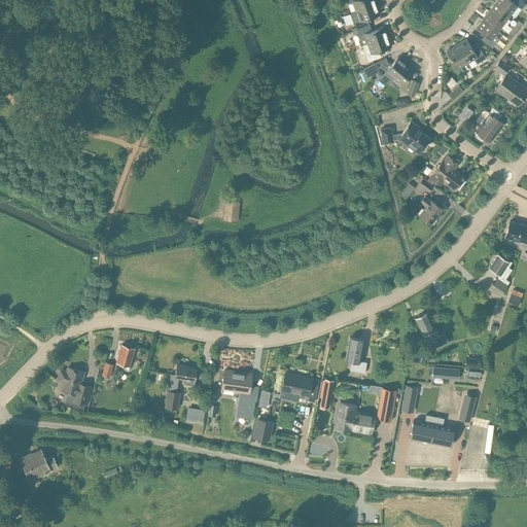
[(346,0),(347,3),(352,1),(355,11),(376,4),(375,0),(346,0)]
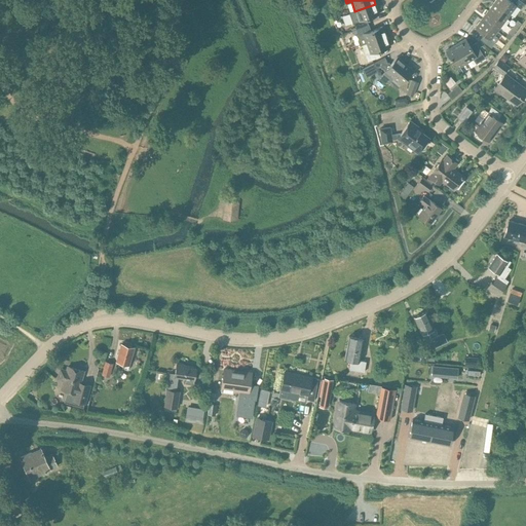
[(524,4),(522,2),(519,0),(511,0),(510,1),(509,0),(495,0),(494,3),(510,15),(517,6),(520,9),(524,4)]
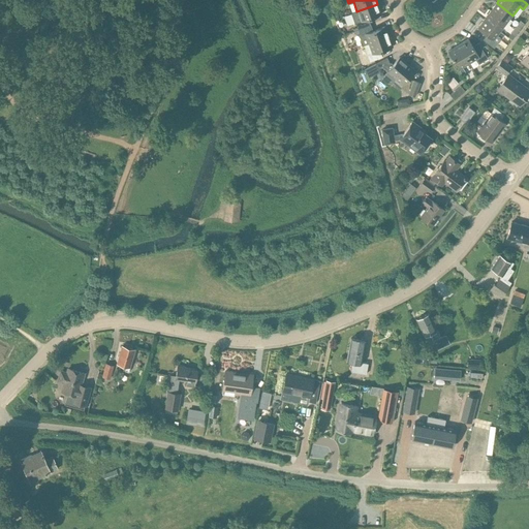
[(512,16),(497,3),(491,11),(509,25),(512,21),(509,19),(512,16)]
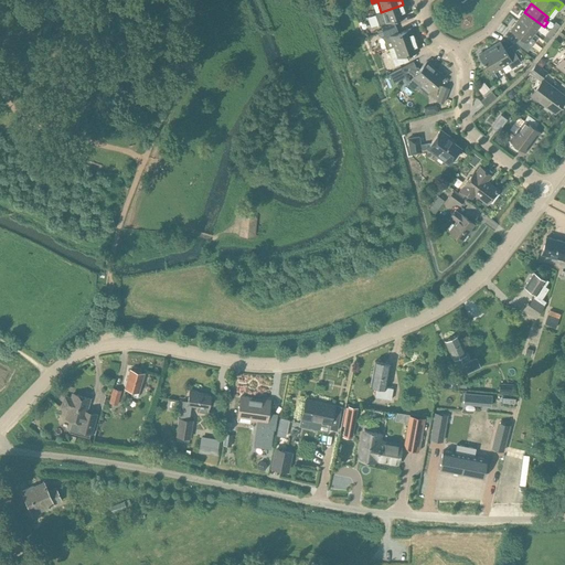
[(407,16),(403,4),(381,12),(376,14),(381,27),(379,28),(376,30),(377,33),(396,27),(394,20),(407,16)]
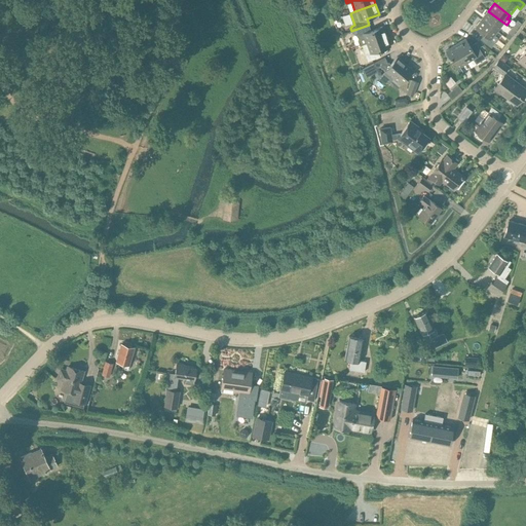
[(509,27),(506,25),(488,11),(481,20),(497,32),(500,27),(505,31),(509,27)]
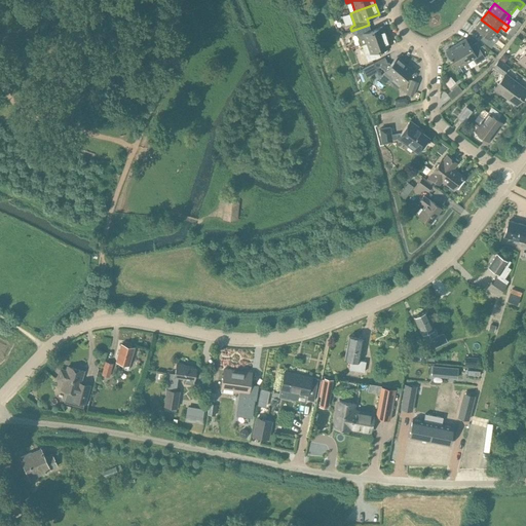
[(497,32),(481,20),(475,28),(484,35),(481,40),(490,47),(497,38),(494,35),(497,32)]
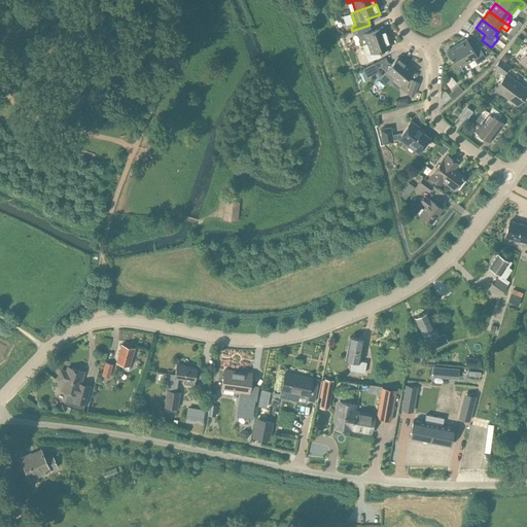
[(519,21),(516,26),(513,29),(516,31),(522,23),(519,21)]
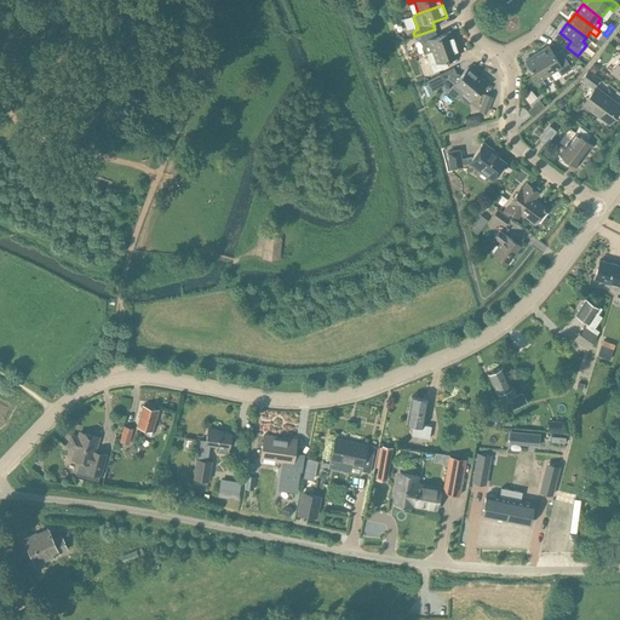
[(428,40),(432,51),(457,42),(452,30),(437,36),(435,29),(414,36),(415,40),(419,41),(422,40),(423,41),(428,40)]
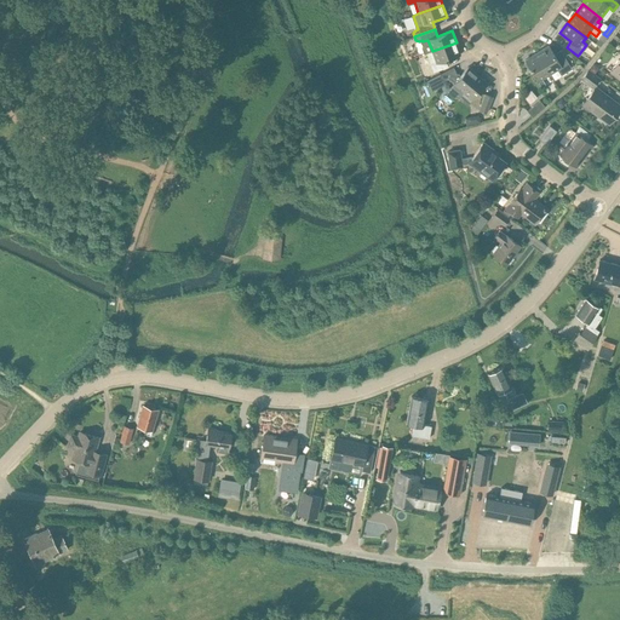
[(460,55),(457,42),(432,51),(436,63),(430,64),(432,73),(436,72),(448,67),(446,61),(460,55)]
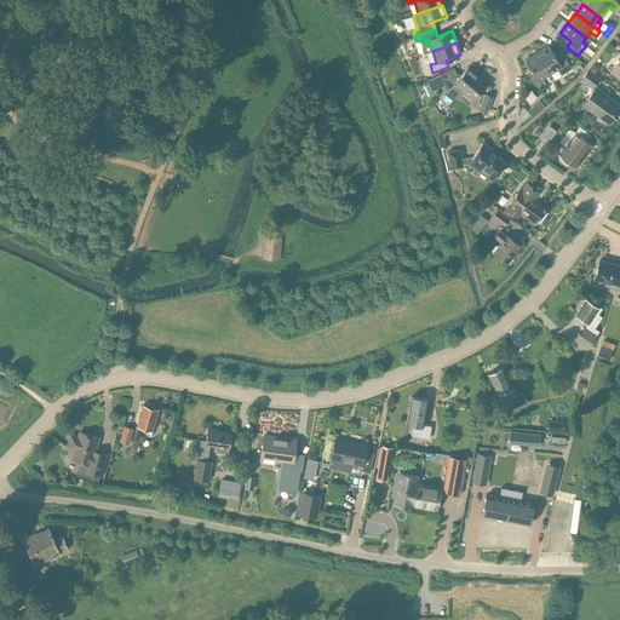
[(570,68),(569,64),(563,55),(556,58),(549,46),(537,53),(550,75),(558,70),(561,74),(570,68)]
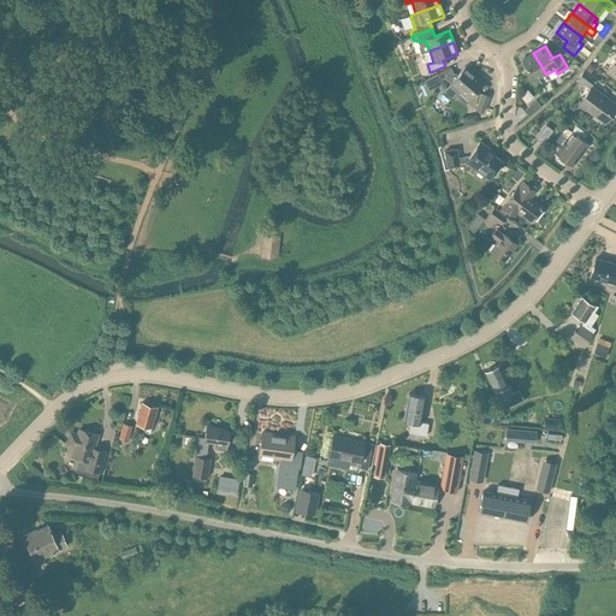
[(546,75),(533,53),(521,60),(538,87),(542,84),(539,80),(546,75)]
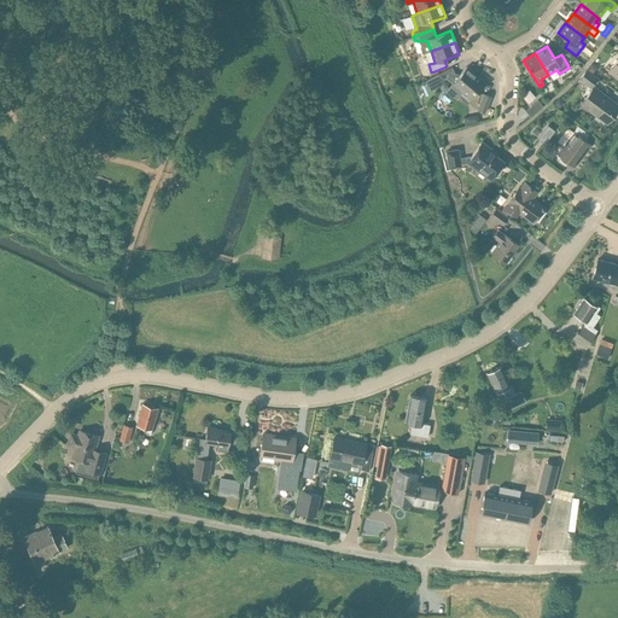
[(452,83),(453,83),(445,93),(454,100),(461,92),(476,75),(466,66),(452,83)]
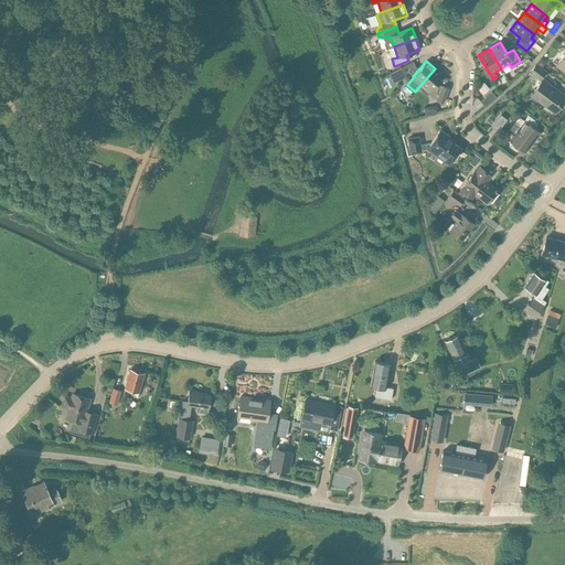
[(413,62),(401,67),(404,74),(416,67),(413,62)]
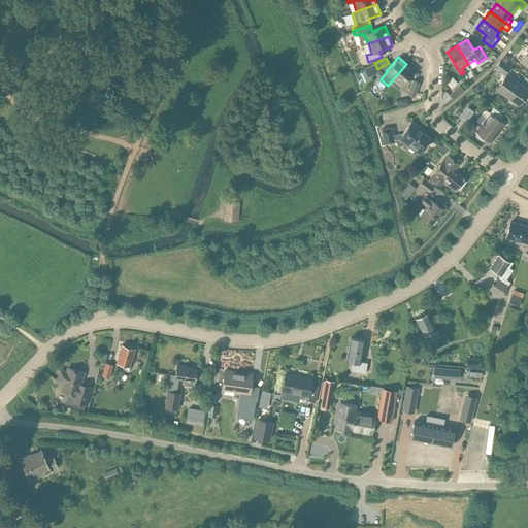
[(495,67),(501,72),(504,74),(509,67),(500,60),(495,67)]
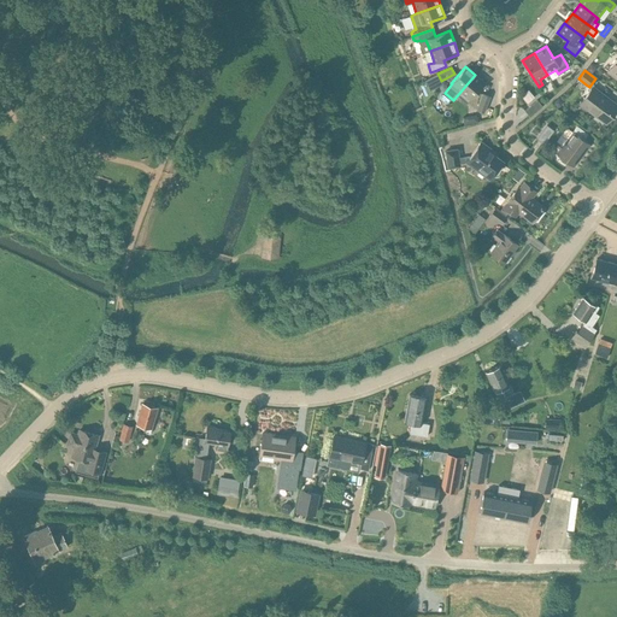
[(427,80),(424,81),(430,90),(444,84),(441,81),(438,74),(427,80)]
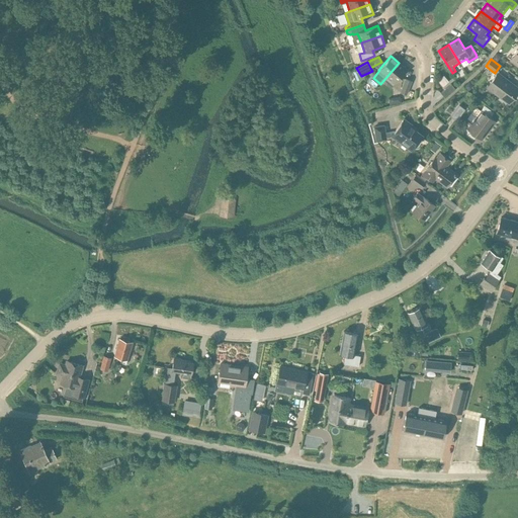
[(399,63),(386,77),(395,84),(407,70),(399,63)]
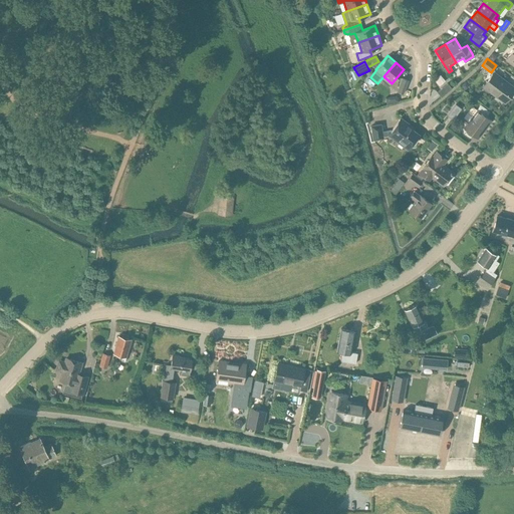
[(513,87),(505,81),(493,72),(483,86),(503,100),(513,87)]
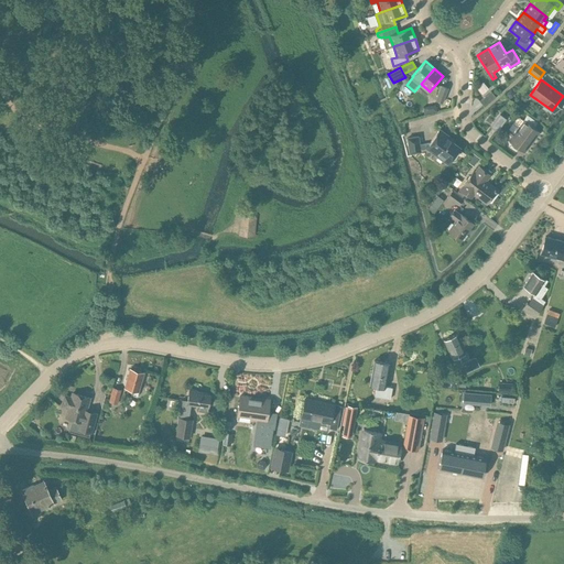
[(448,88),(442,86),(435,100),(443,102),(448,88)]
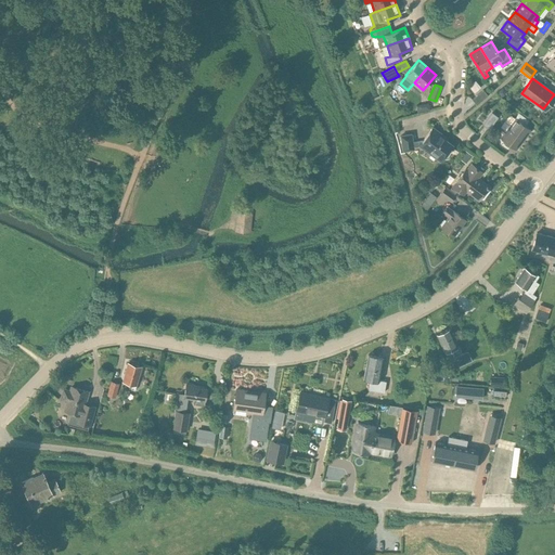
[(472,100),(477,105),(488,95),(483,90),(472,100)]
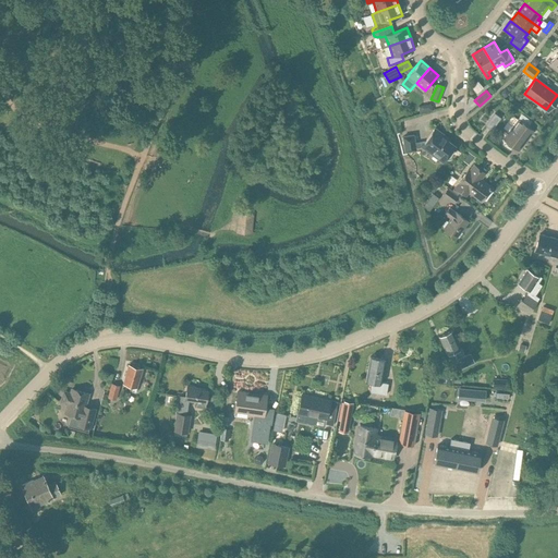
[(431,104),(419,106),(420,113),(433,110),(431,104)]
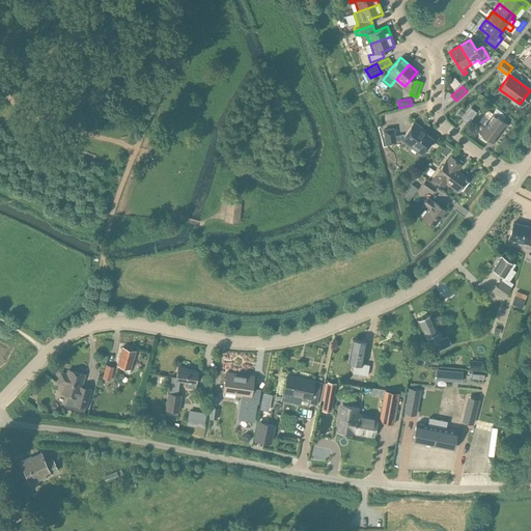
[(471,108),(468,111),(462,119),(468,123),(476,112),(471,108)]
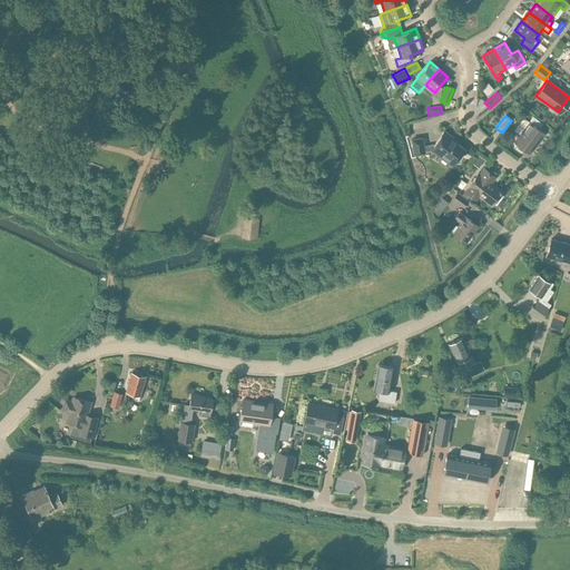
[(533,116),(529,121),(514,141),(530,154),(546,134),(539,129),(543,124),(533,116)]
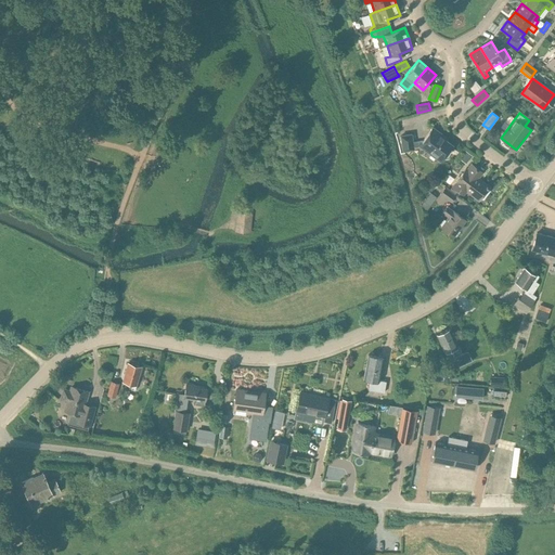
[(433,127),(426,136),(423,141),(413,142),(412,134),(401,136),(403,151),(414,150),(413,146),(420,146),(427,152),(429,150),(442,159),(453,145),(438,134),(439,132),(433,127)]
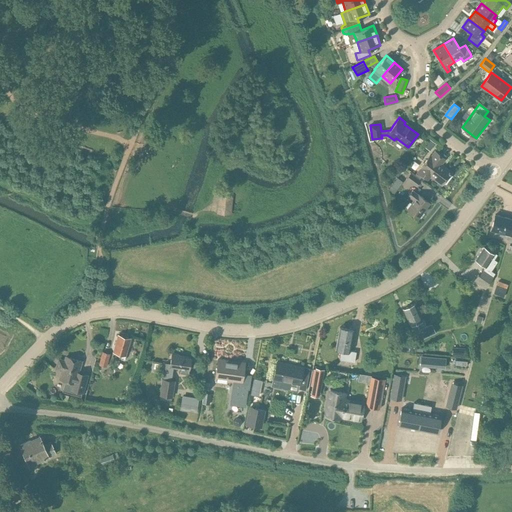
[(429,138),(423,146),(430,151),(436,143),(429,138)]
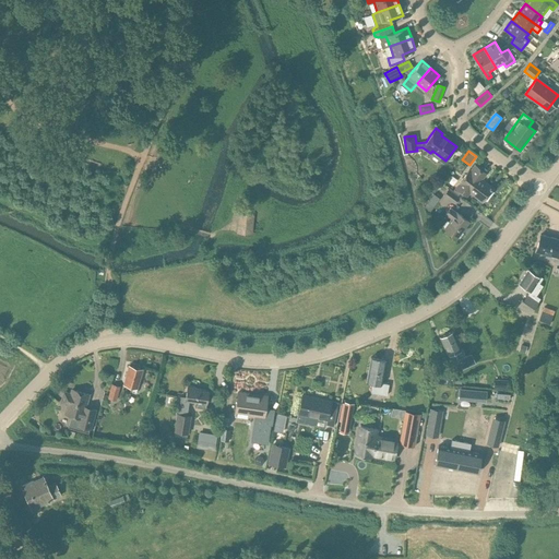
[(475,166),(468,175),(467,176),(456,189),(467,198),(471,192),(482,201),(492,188),(480,178),(484,174),(485,175),(485,174),(475,166)]
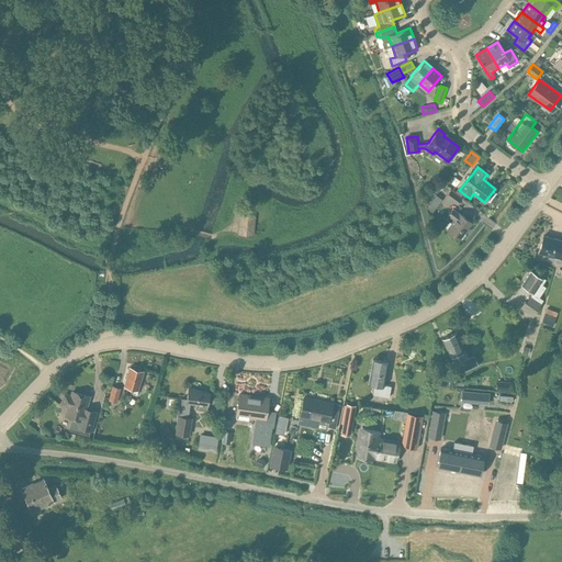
[(462,199),(450,189),(446,197),(457,205),(462,199)]
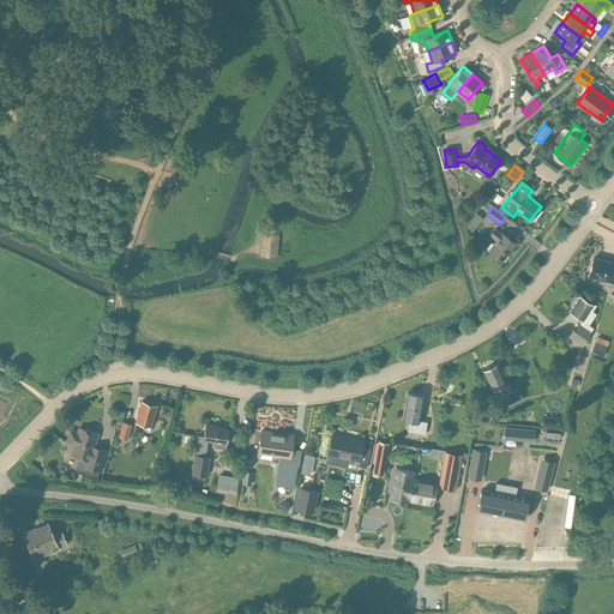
[(476,214),(465,227),(473,233),(483,218),(476,214)]
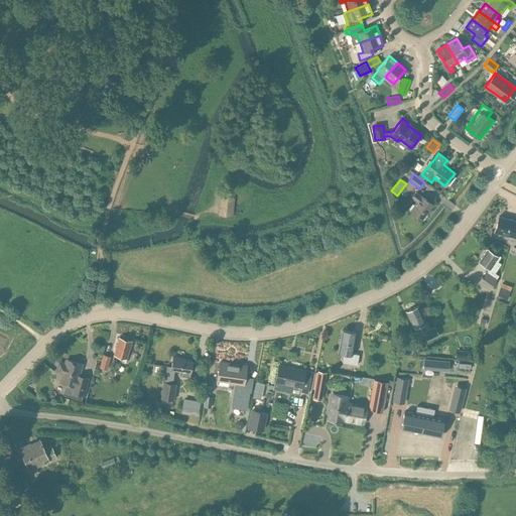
[(411,199),(416,202),(410,211),(422,220),(433,205),(415,191),(411,199)]
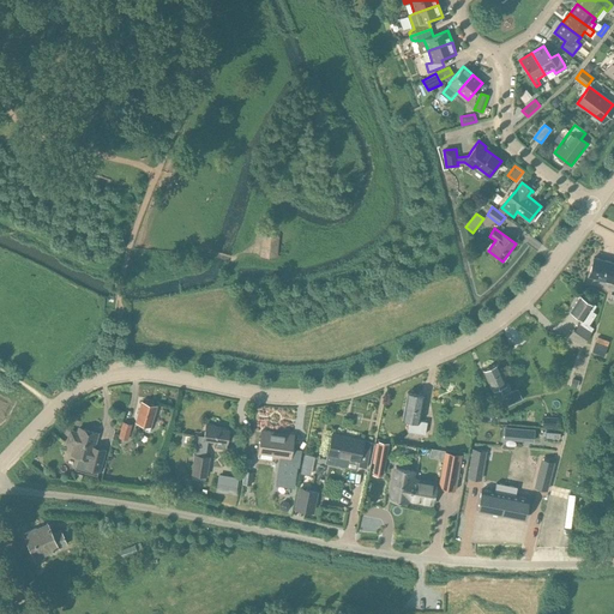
[(262,235),(259,257),(277,259),(280,236),(262,235)]
